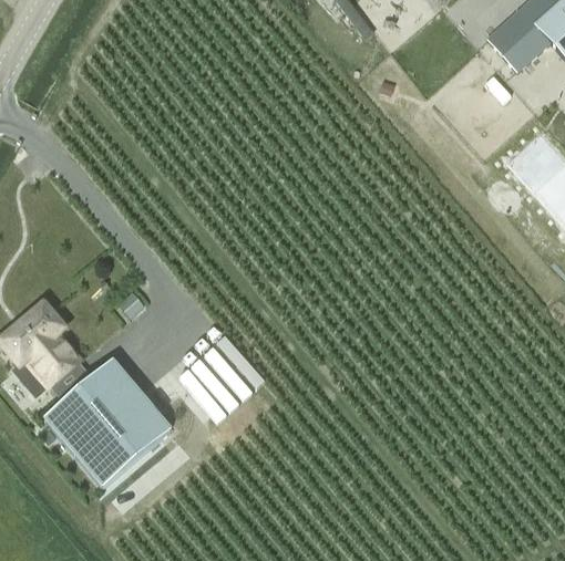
[(527,0),(484,39),(515,73),(548,43),(564,61),(564,0),(527,0)]
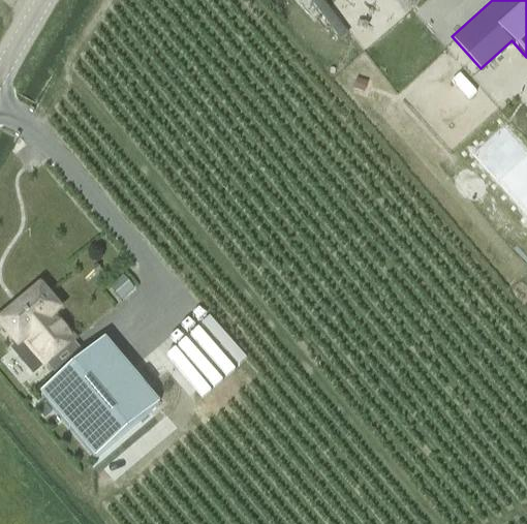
[(526,207),(526,141),(503,115),(465,150),(522,212),(526,207)]
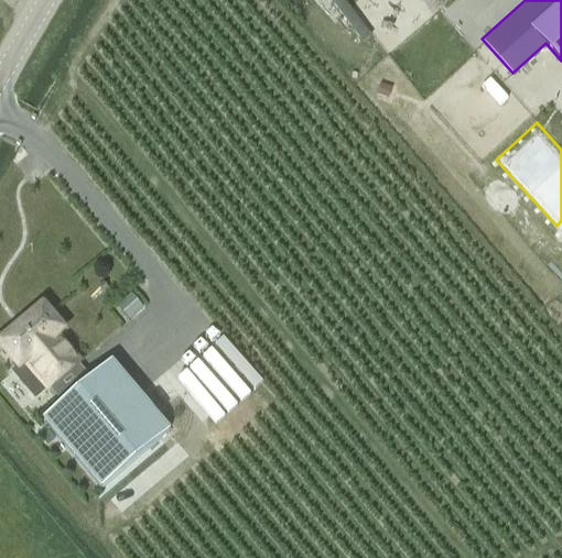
[(71,319),(43,290),(24,309),(21,307),(6,319),(9,323),(0,329),(0,343),(17,363),(24,360),(45,387),(51,381),(62,394),(42,412),(103,480),(169,422),(112,351),(88,371),(76,358),(84,353),(63,329),(71,319)]
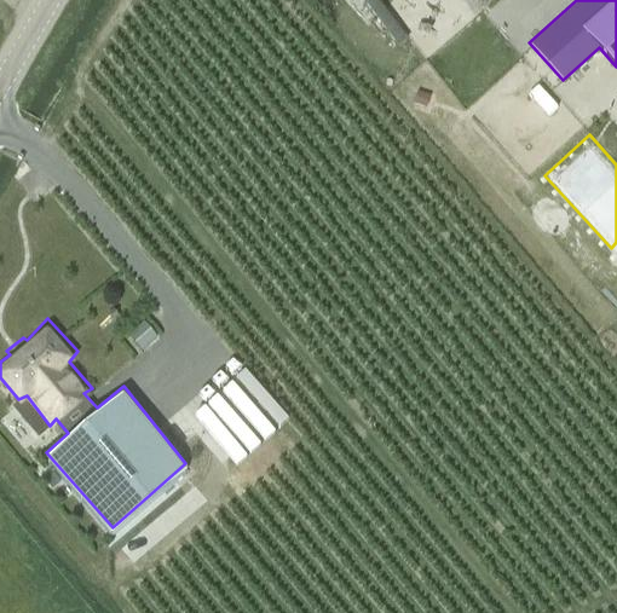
[(235,403),(257,385),(236,359),(213,377),(235,403)]
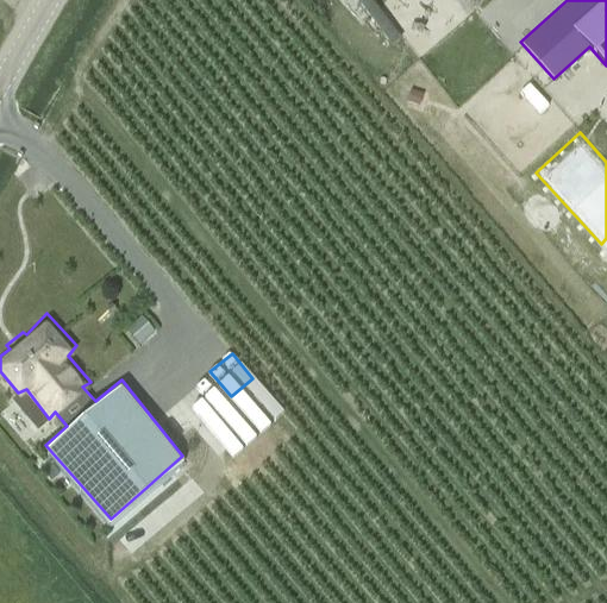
[(175,384),(227,447),(254,426),(200,363),(175,384)]
